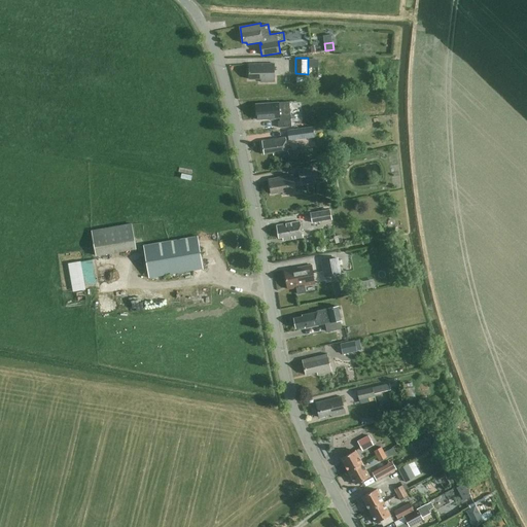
[(261,79),(261,82),(275,81),(274,64),(251,64),(251,67),(249,67),(250,79),(261,79)]
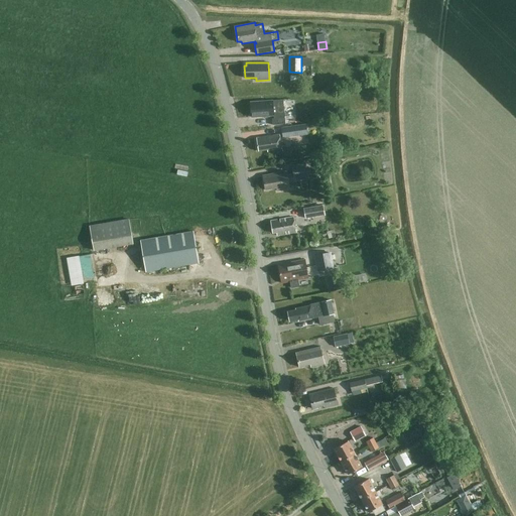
[(285,124),(284,104),(283,99),(251,102),(252,117),(274,115),(274,118),(273,119),(273,125),(285,124)]
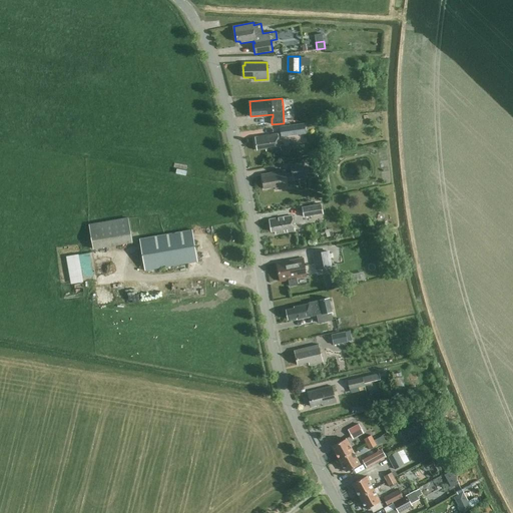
[(306,133),(305,123),(280,127),(282,137),(306,133)]
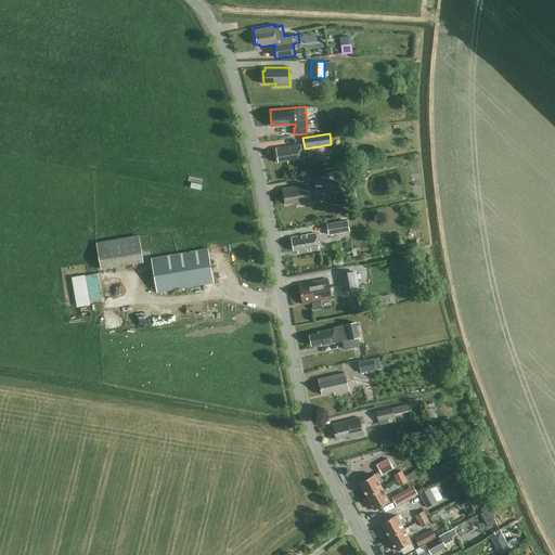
[(304,160),(301,144),(276,149),(279,163),(288,162),(288,164),(296,163),(297,169),(307,168),(306,160),(304,160)]
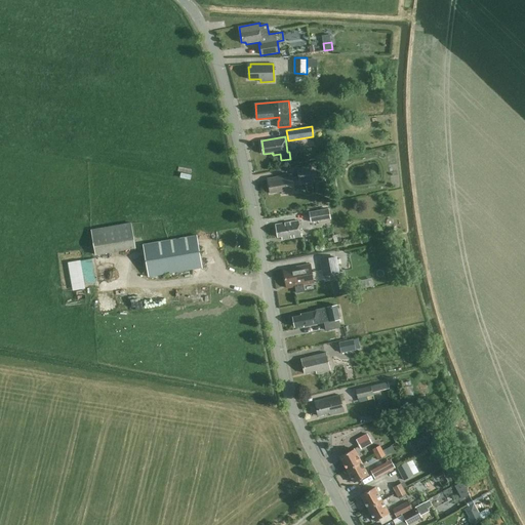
[(314,182),(312,166),(297,168),(299,178),(293,179),(292,174),(268,178),(271,193),(282,191),(282,194),(295,192),(294,186),(314,182)]
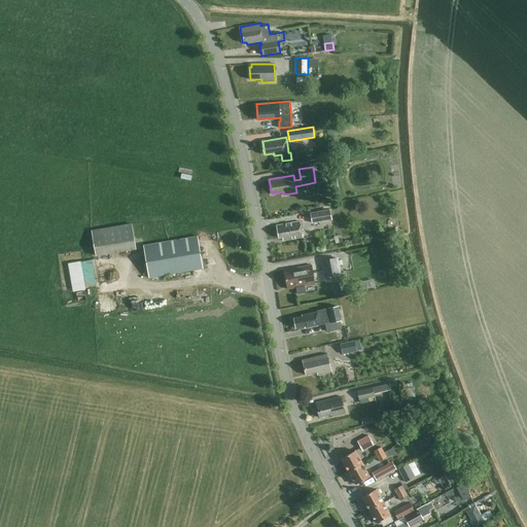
[(329,209),(310,212),(312,223),(331,219),(329,209)]
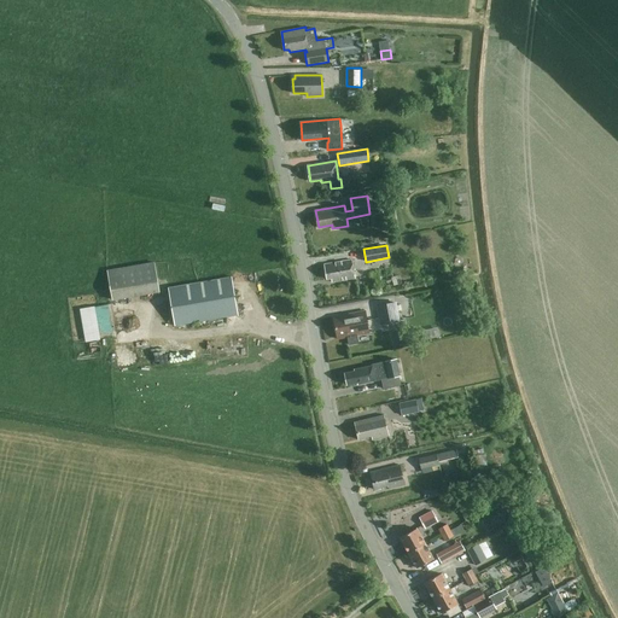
[(355,278),(353,260),(325,264),(327,279),(332,279),(332,281),(355,278)]
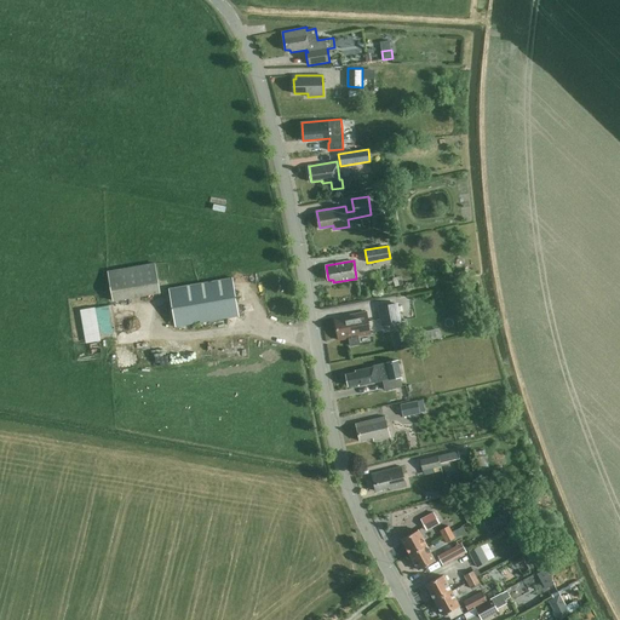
[(161,292),(155,264),(108,271),(113,300),(161,292)]
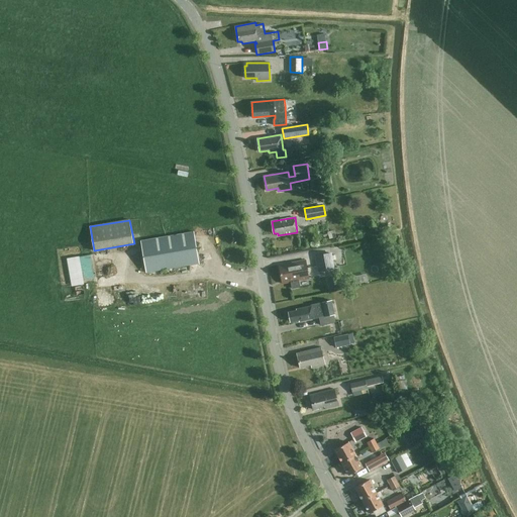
[(200,264),(194,231),(141,240),(146,273),(200,264)]
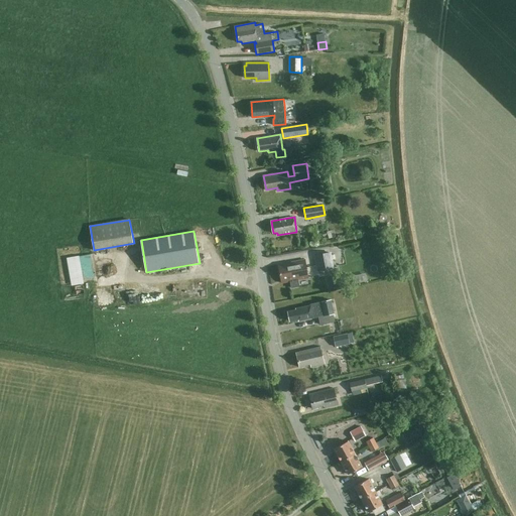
[(97,277),(94,253),(70,256),(74,284),(88,282),(88,279),(97,277)]
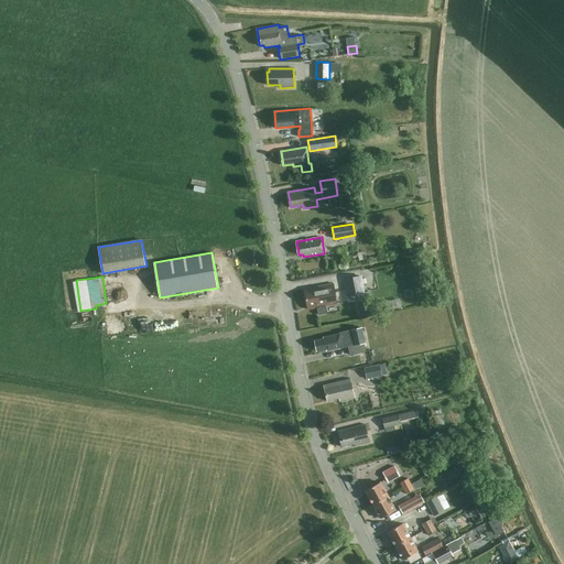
[(345,279),(348,295),(365,292),(361,277),(345,279)]
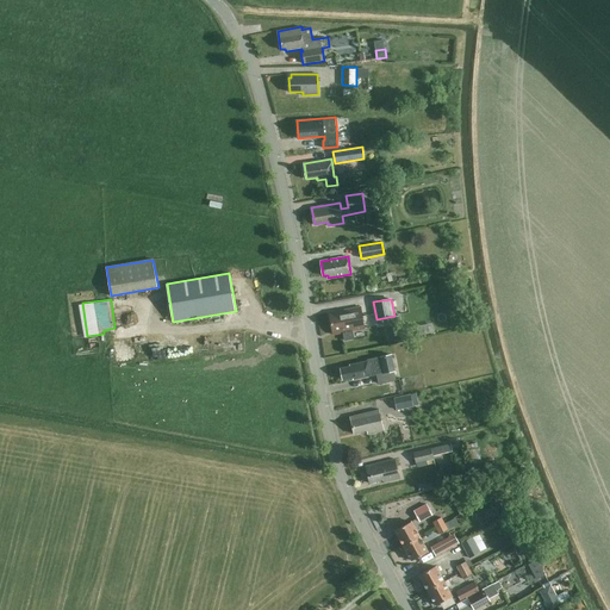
[(365,329),(361,307),(329,312),(334,335),(365,329)]
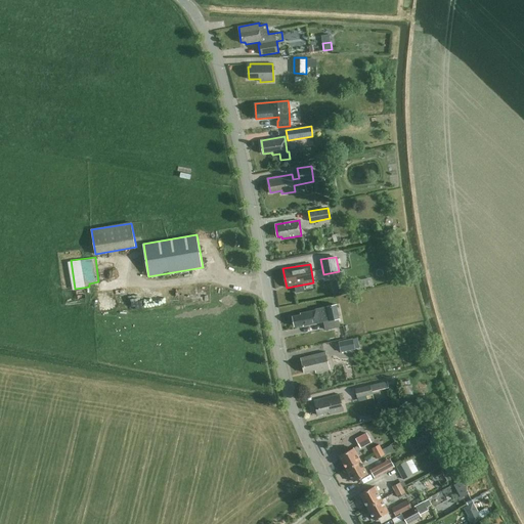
[(346,280),(338,281),(340,293),(348,292),(346,280)]
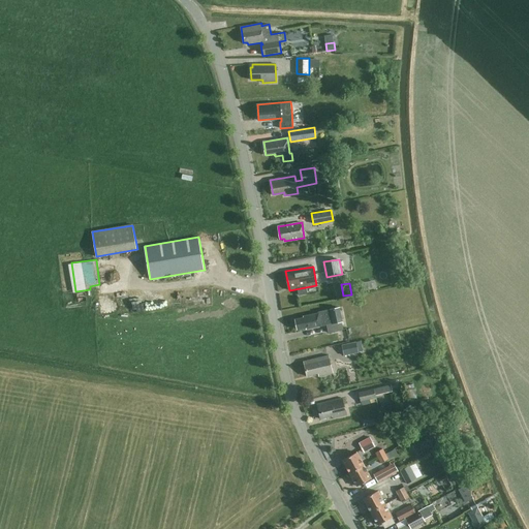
[(328,324),(329,333),(344,329),(342,321),(343,321),(340,308),(319,312),(319,313),(303,316),(304,318),(296,320),(298,330),(309,327),(309,329),(328,324)]
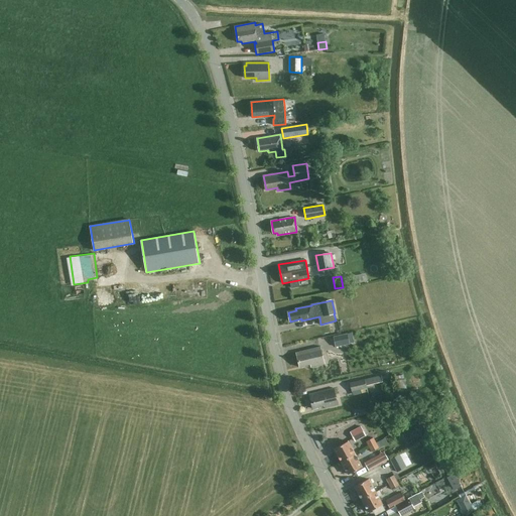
[(350,344),(348,334),(334,337),(336,347),(350,344)]
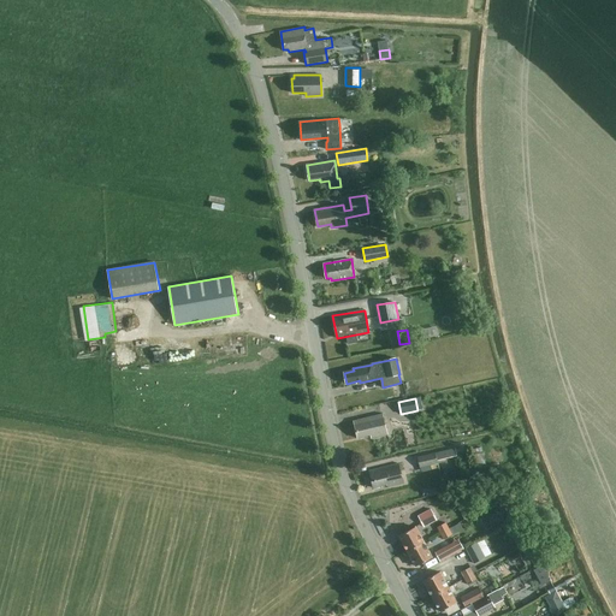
[(389,434),(384,414),(354,421),(357,438),(372,434),(372,438),(389,434)]
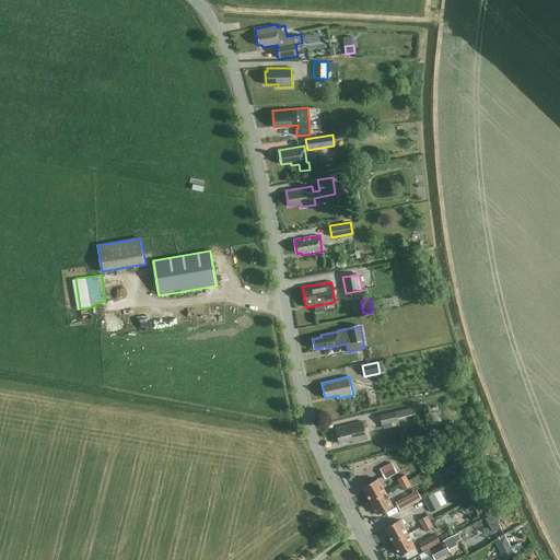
[(442,421),(438,406),(429,408),(433,423),(442,421)]
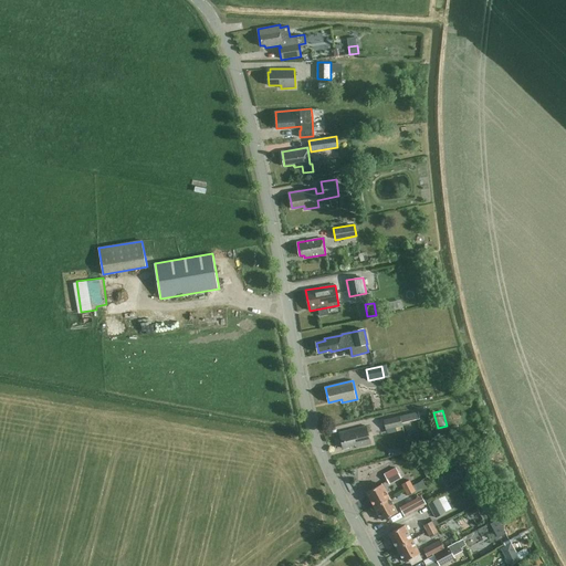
[(384,420),(386,430),(402,426),(402,423),(420,419),(418,411),(384,420)]
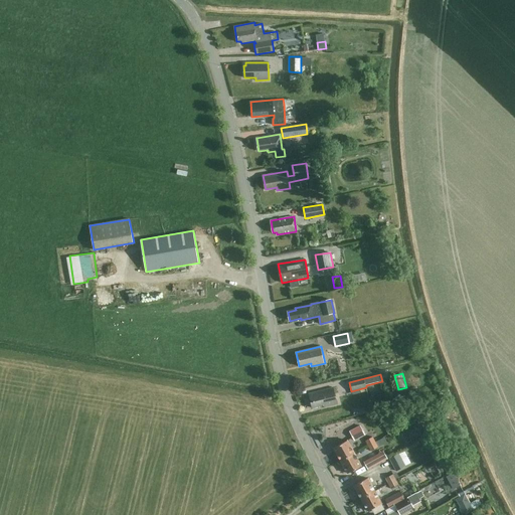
[(377,394),(378,398),(390,395),(387,382),(381,384),(383,392),(377,394)]
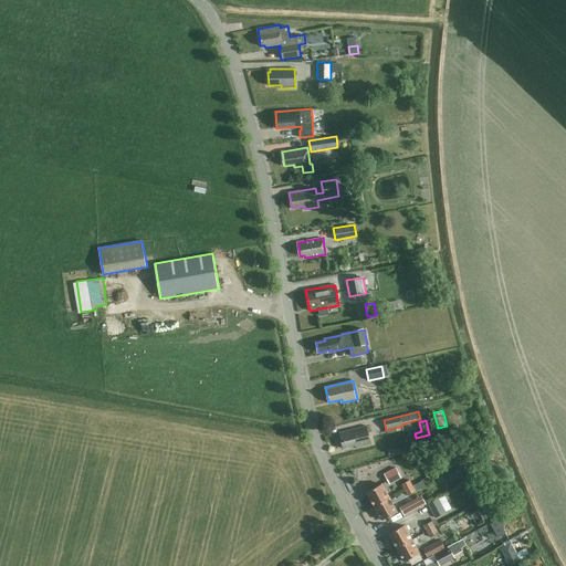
[(370,444),(366,426),(339,432),(344,449),(356,446),(356,448),(370,444)]
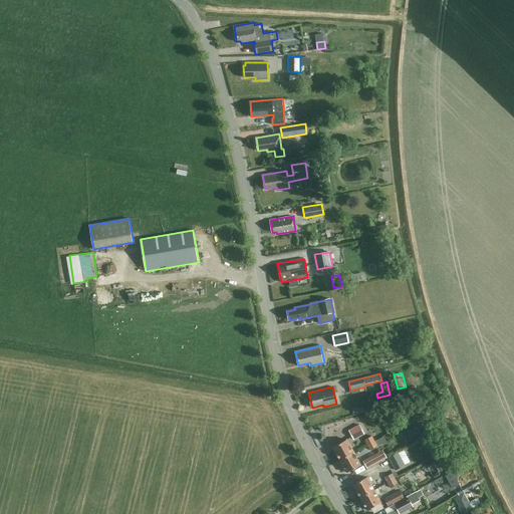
[(364,434),(359,425),(349,431),(353,440),(364,434)]
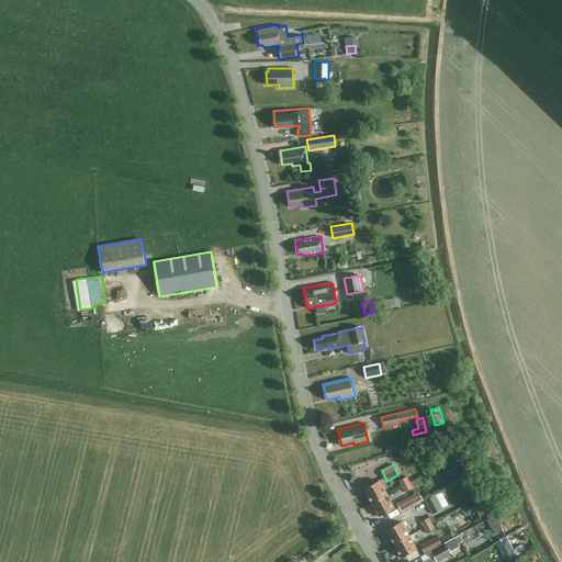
[(461,473),(457,464),(445,471),(449,480),(461,473)]
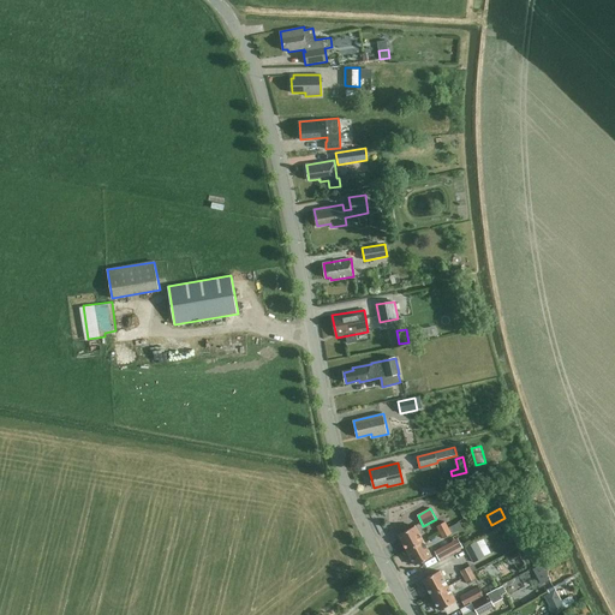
[(440,532),(448,527),(446,521),(436,526),(440,532)]
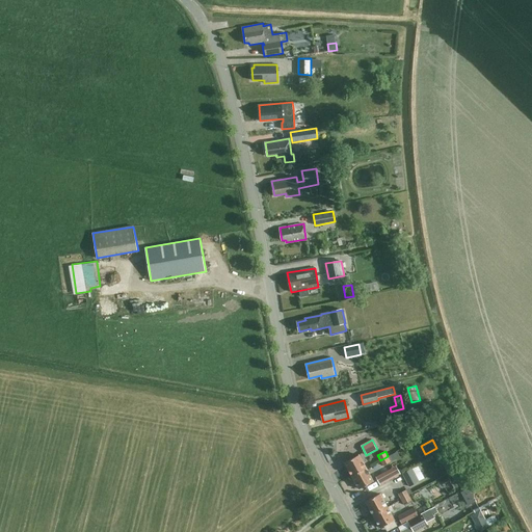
[(388,456),(380,460),(383,466),(398,457),(397,454),(390,458),(388,456)]
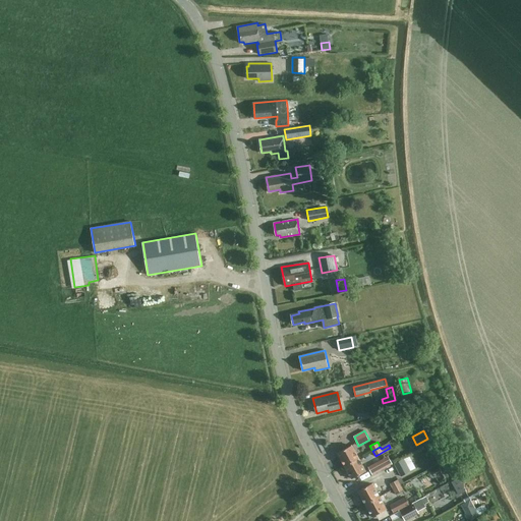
[(345,466),(358,458),(351,446),(338,453),(345,466)]
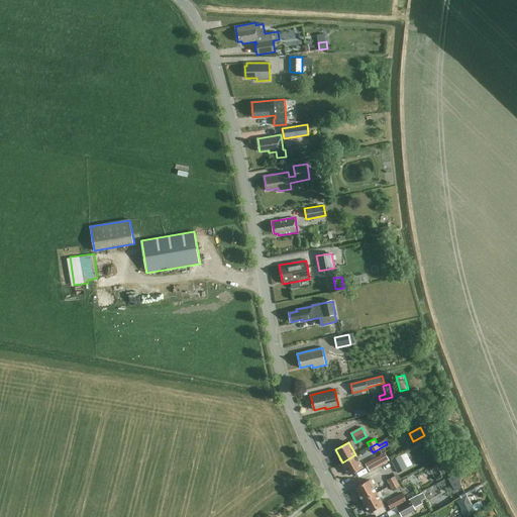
[(401,455),(404,461),(409,458),(406,451),(400,454),(401,455)]
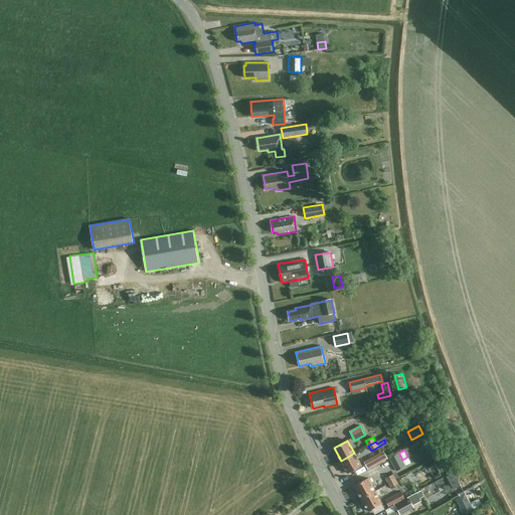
[(348,474),(361,466),(354,453),(341,461),(348,474)]
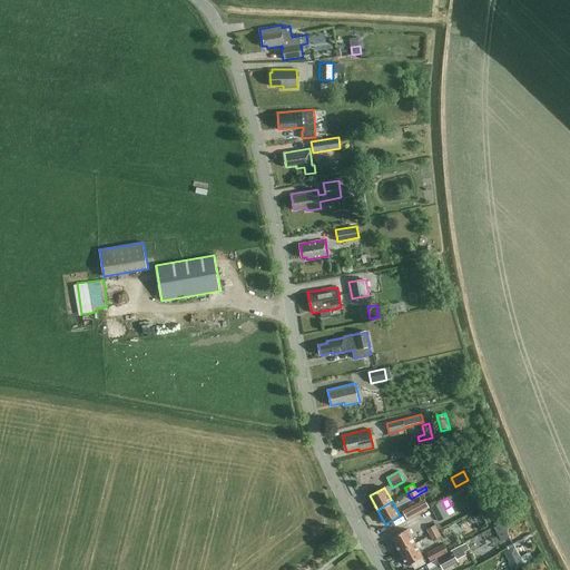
[(431,508),(439,521),(449,516),(445,509),(442,502),(431,508)]
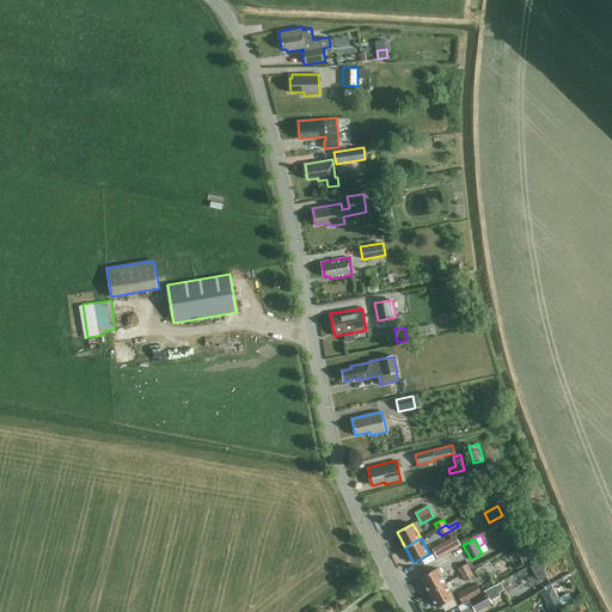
[(453,550),(447,540),(435,548),(440,556),(453,550)]
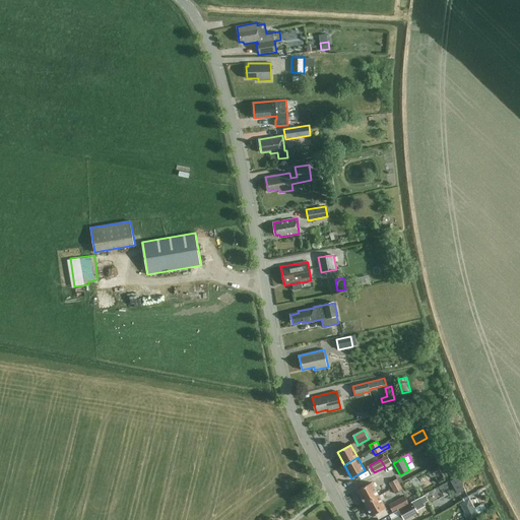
[(392,488),(400,483),(397,478),(389,482),(392,488)]
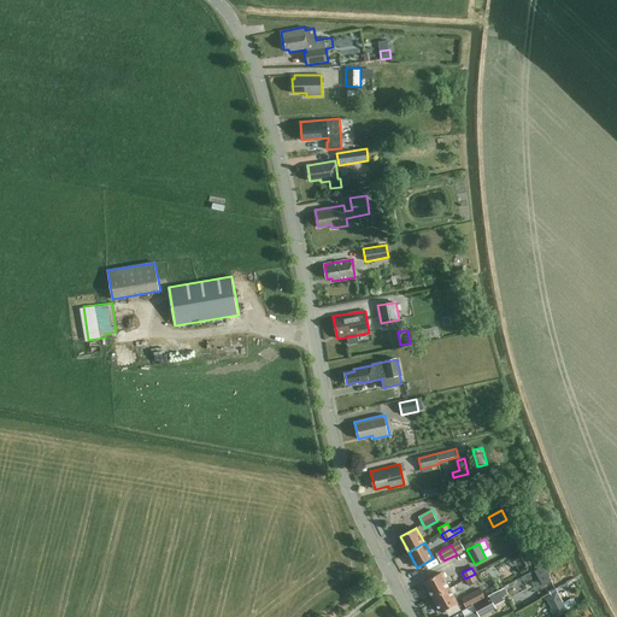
[(433,597),(450,588),(441,573),(424,581),(433,597)]
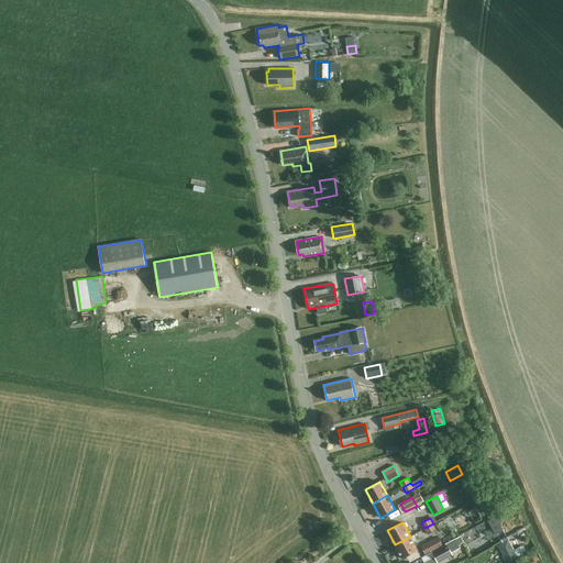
[(433,523),(424,528),(427,533),(435,530),(433,523)]
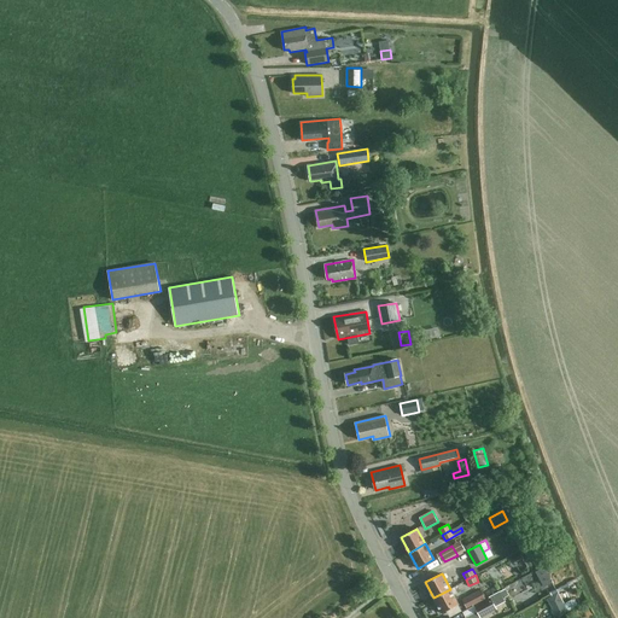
[(454,587),(450,589),(433,598),(442,613),(459,605),(454,596),(458,594),(454,587)]
